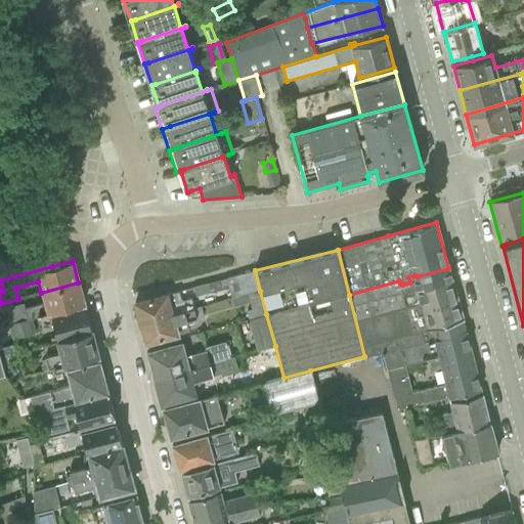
[(399,280),(349,295),(364,356),(382,352),(466,332),(462,319),(463,319),(448,268),(418,276),(415,275),(408,277),(410,282),(402,285),(402,284),(400,284),(399,280)]
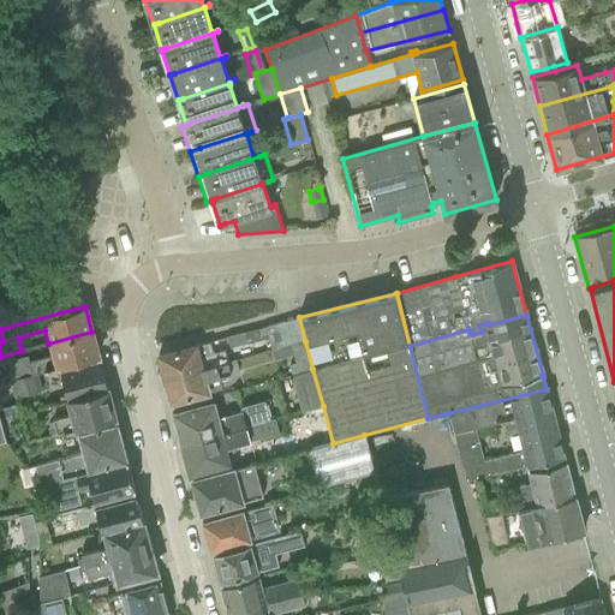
[(267,327),(273,350),(292,345),(305,341),(299,317),(267,327)]
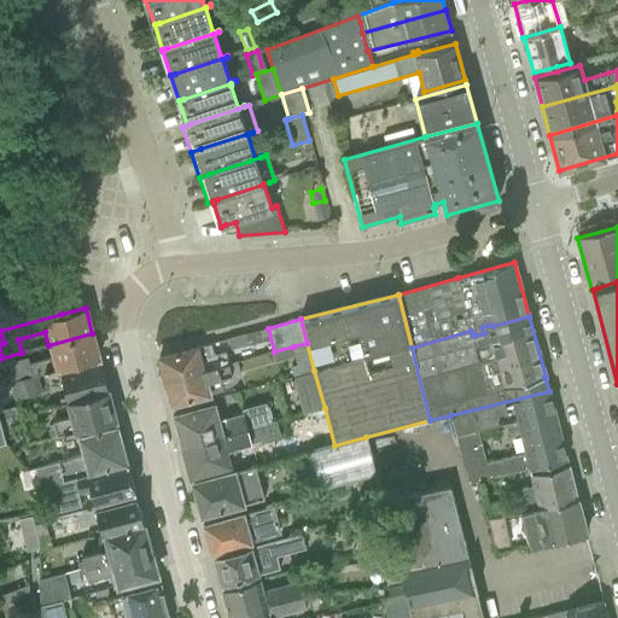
[(52,357),(28,363),(31,377),(36,375),(40,374),(56,371),(76,365),(99,359),(92,333),(48,345),(52,357)]
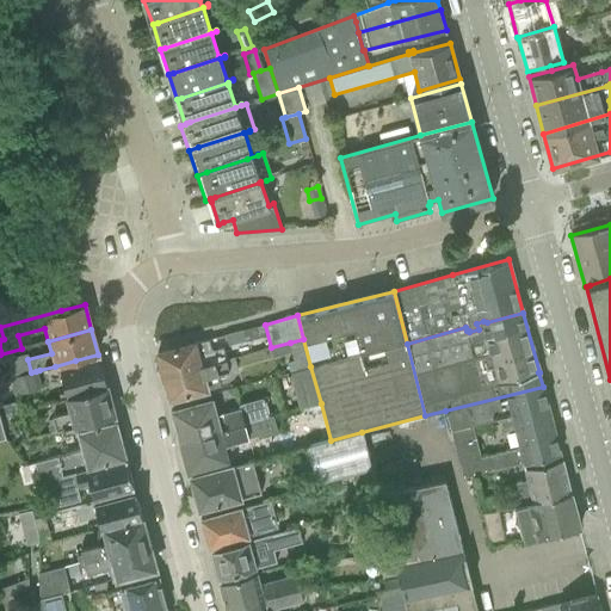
[(295,360),(287,363),(289,372),(310,366),(303,339),(290,343),(295,360)]
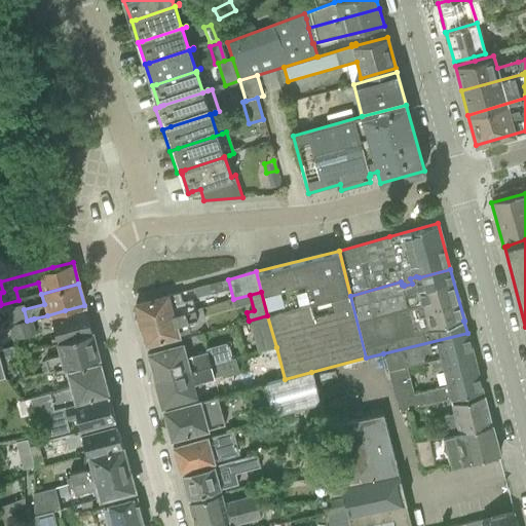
[(136,304),(141,324),(194,309),(191,299),(182,302),(180,293),(136,304)]
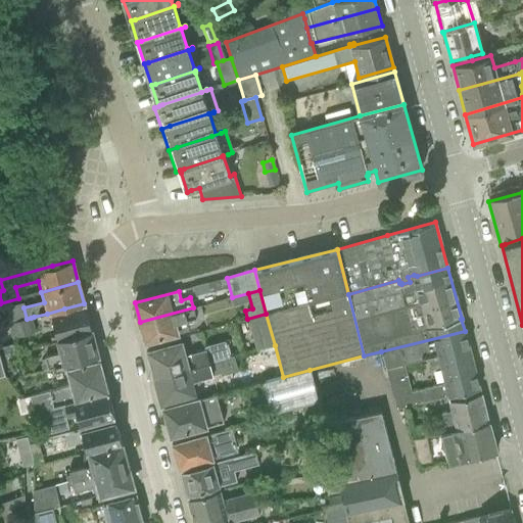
[(22,303),(4,308),(9,324),(27,319),(24,307),(22,303)]
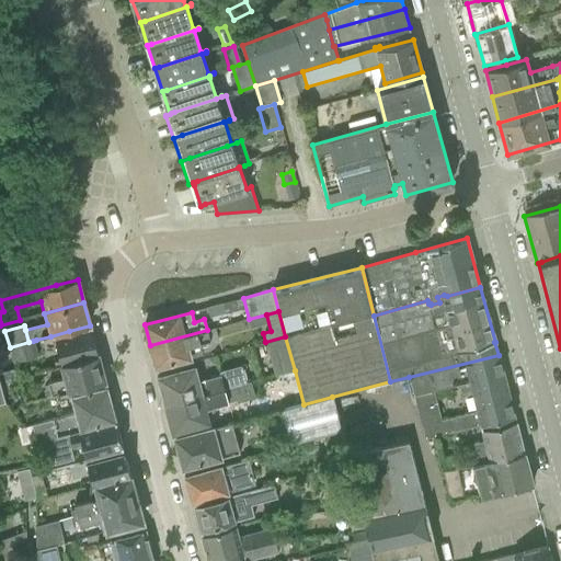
[(215,328),(207,330),(209,341),(217,339),(215,328)]
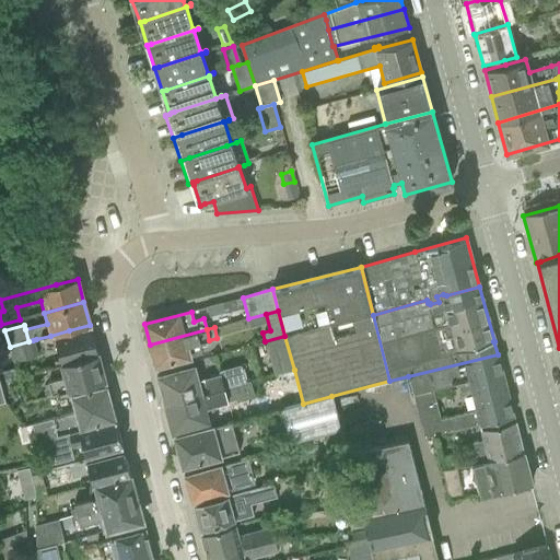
[(98,356),(91,329),(55,339),(61,365),(98,356)]
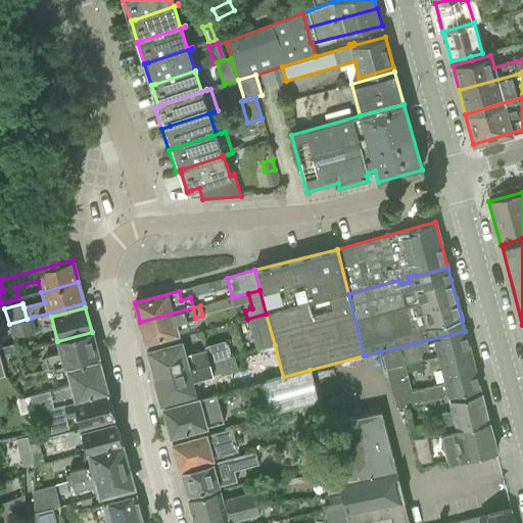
[(193,307),(140,322),(145,342),(164,337),(179,333),(188,331),(185,320),(195,318),(193,307)]
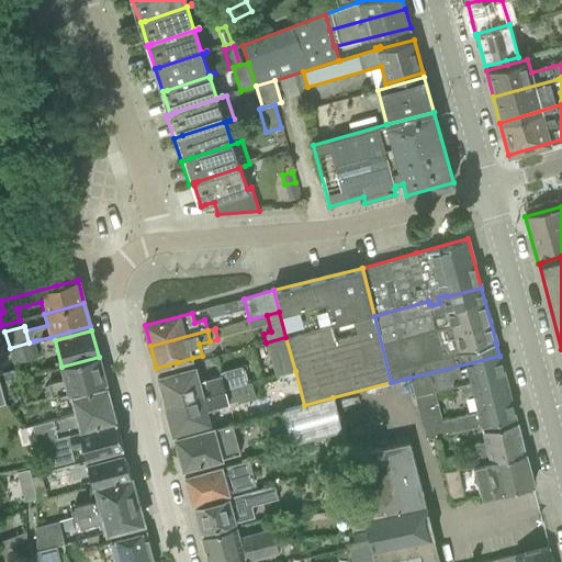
[(285,337),(266,343),(274,377),(295,371),(285,337)]
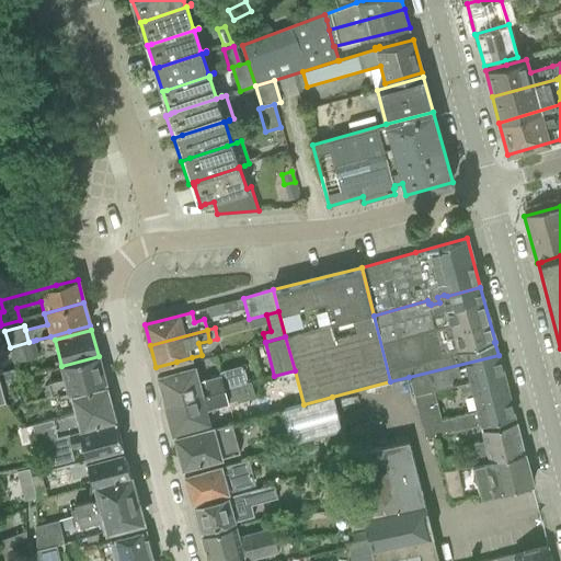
[(29,342),(10,347),(13,362),(37,355),(33,341),(29,342)]
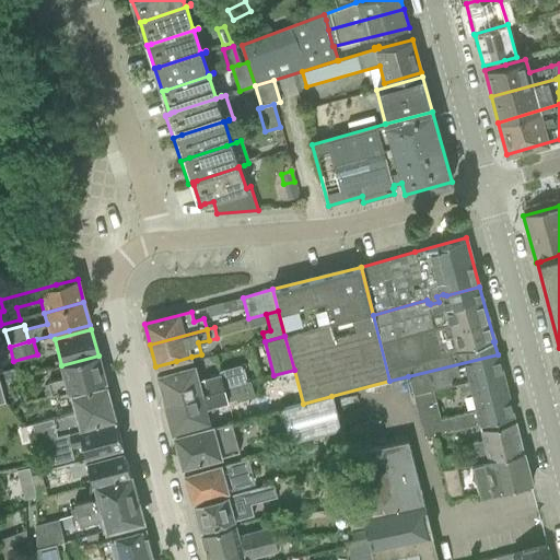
[(408,376),(412,395),(467,382),(469,387),(470,394),(506,385),(499,354),(498,354),(408,376)]
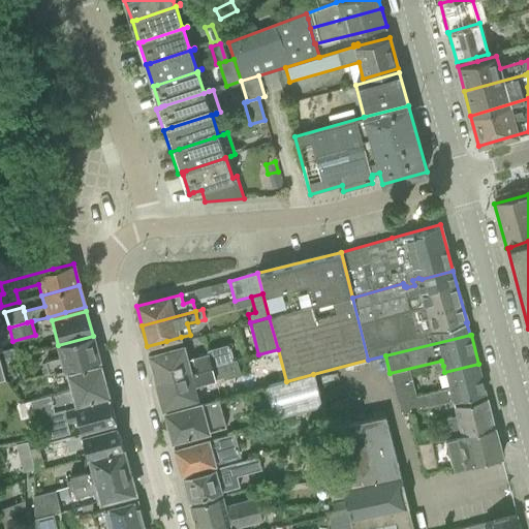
[(49,360),(44,361),(47,367),(48,373),(52,372),(63,369),(79,365),(99,360),(93,336),(58,345),(57,345),(60,356),(49,360)]
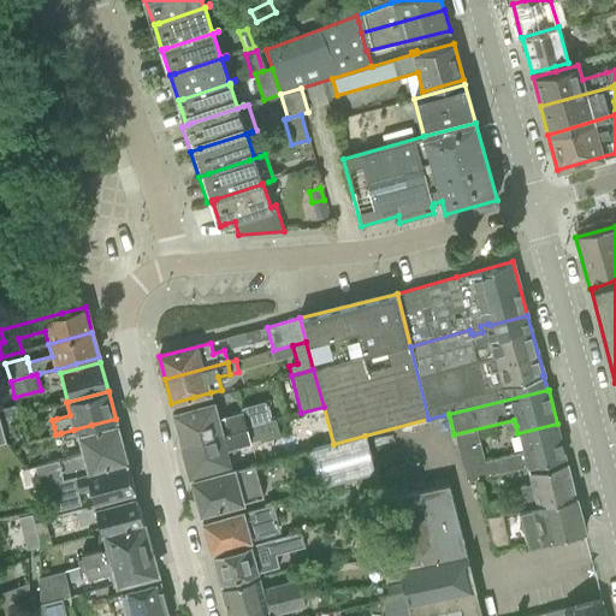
[(197,408),(173,414),(179,434),(182,444),(220,434),(247,427),(270,421),(264,402),(242,408),(243,412),(219,418),(215,403),(197,408)]
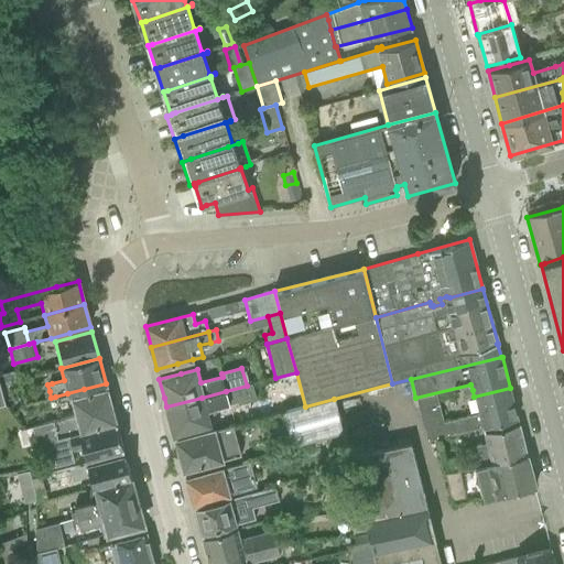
[(202,398),(166,407),(174,435),(195,429),(213,424),(208,410),(229,404),(256,398),(251,383),(247,384),(247,386),(226,391),(202,398)]
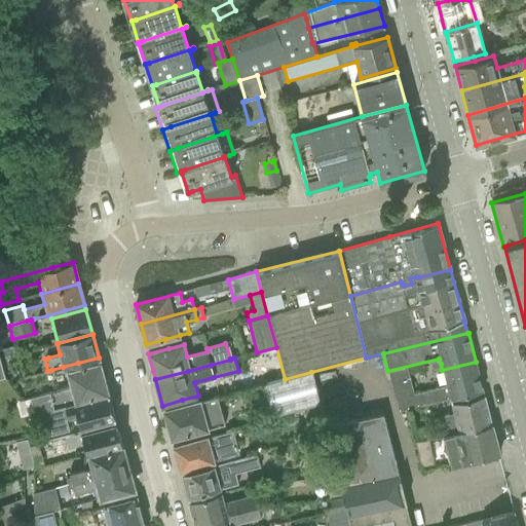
[(406,367),(387,371),(398,411),(450,399),(450,400),(483,391),(478,371),(476,362),(442,370),(446,386),(413,395),(406,367)]
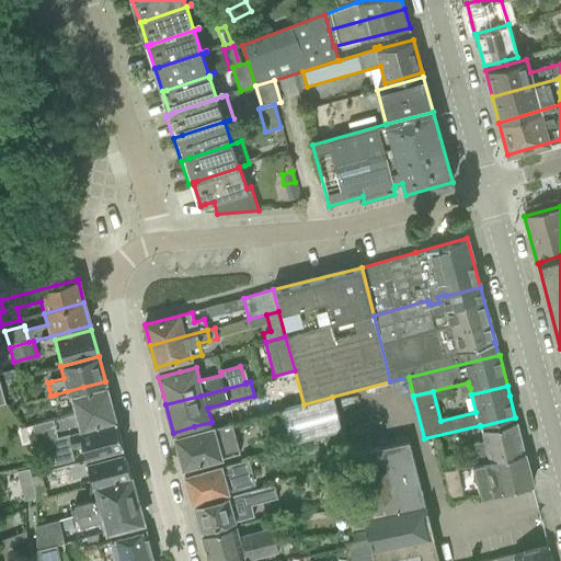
[(54,420),(32,425),(36,442),(57,436),(115,420),(109,396),(106,387),(86,392),(73,396),(70,397),(75,413),(63,416),(54,420)]
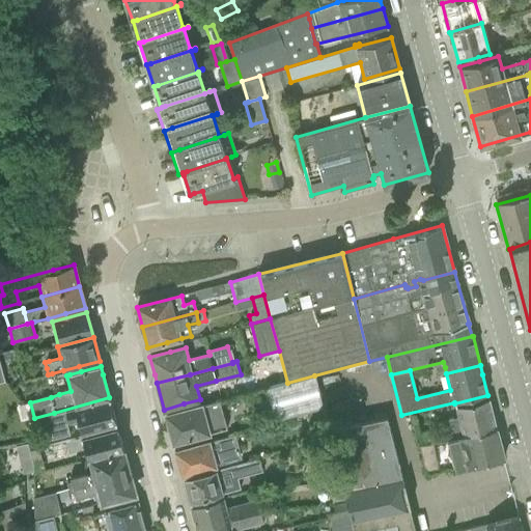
[(445,367),(436,369),(438,375),(446,373),(445,367)]
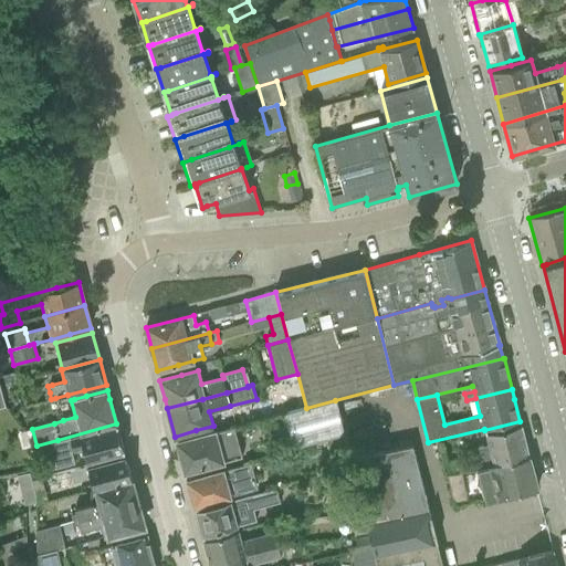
[(306,408),(285,413),(293,448),(324,439),(343,433),(335,400),(306,408)]
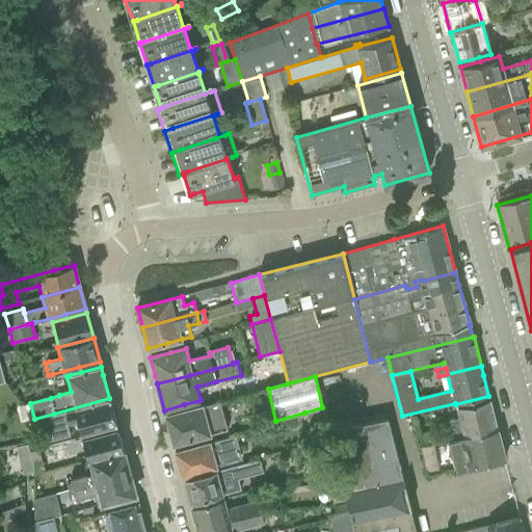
[(54,414),(42,417),(49,442),(70,435),(67,425),(78,422),(81,434),(97,430),(116,424),(109,398),(54,414)]
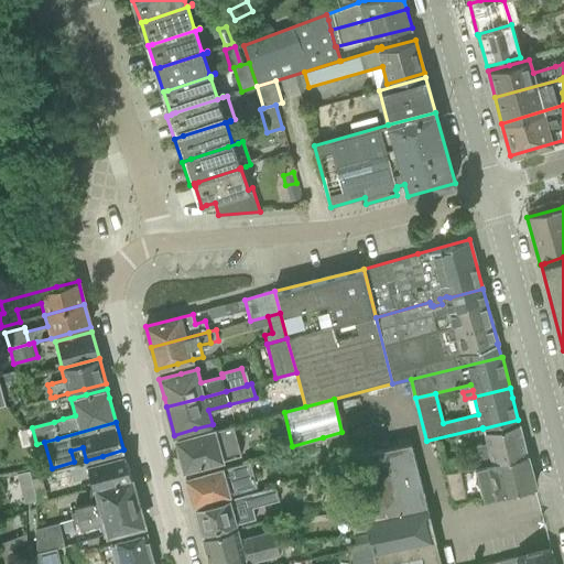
[(197,435),(175,441),(184,472),(205,465),(224,461),(240,456),(236,441),(231,425),(216,430),(197,435)]
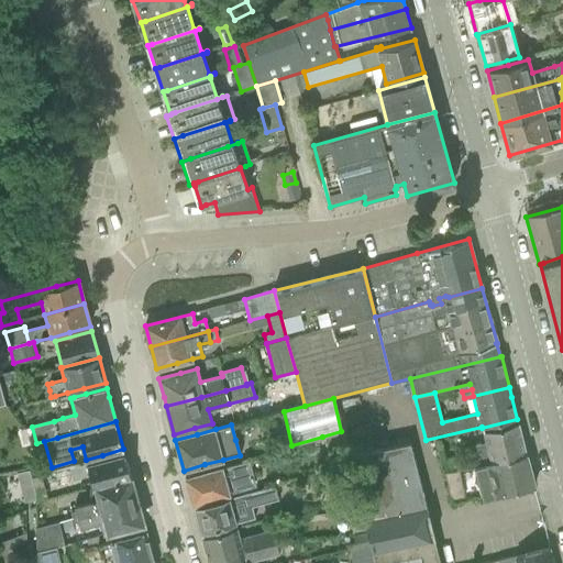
[(475,456),(477,466),(492,463),(526,455),(518,424),(483,433),(484,441),(477,443),(479,455),(475,456)]
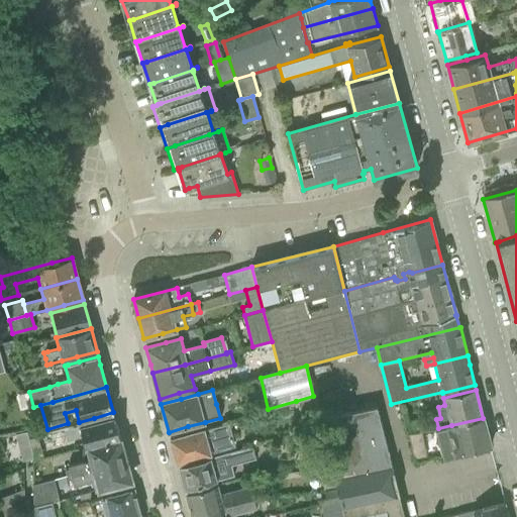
[(313,396),(296,401),(303,432),(321,428),(313,396)]
